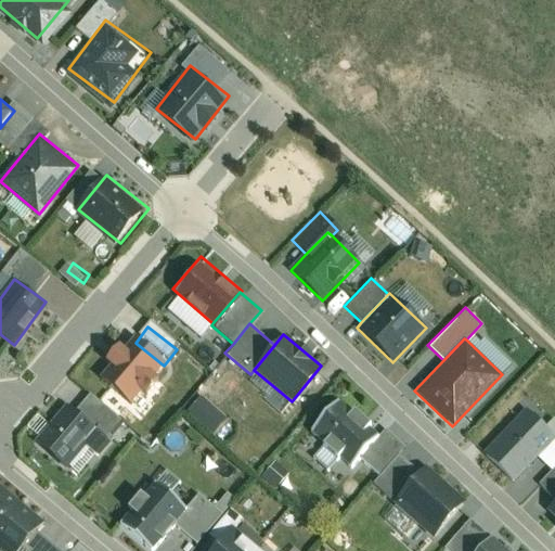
[(108,368),(100,379),(129,402),(140,389),(145,394),(156,380),(154,377),(164,366),(136,343),(132,341),(125,350),(119,346),(106,362),(108,368)]
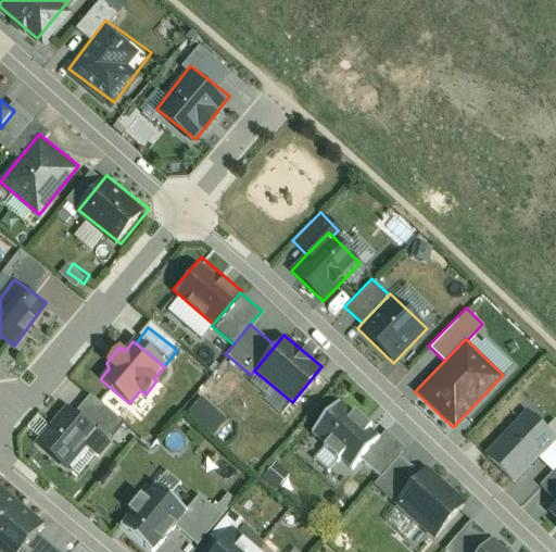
[(89,392),(76,409),(98,426),(108,435),(122,418),(89,392)]
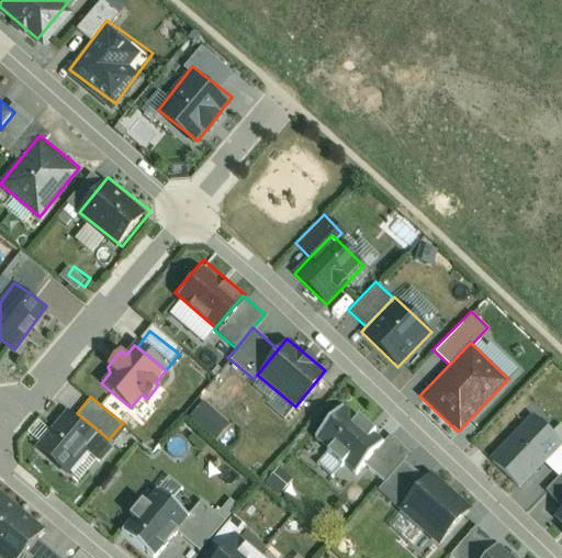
[(194,415),(222,441),(237,424),(210,399),(194,415)]
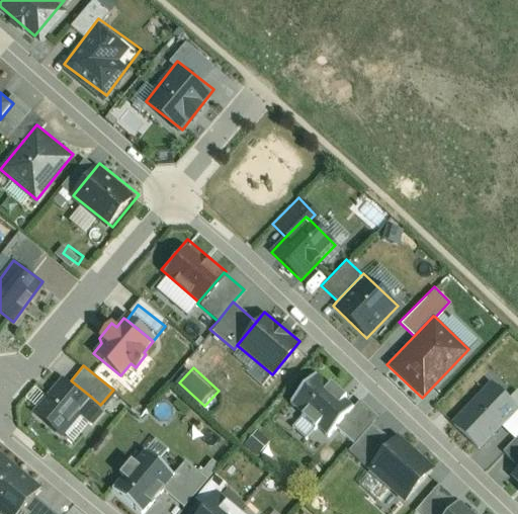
[(71,380),(62,372),(30,411),(60,435),(91,397),(71,380)]
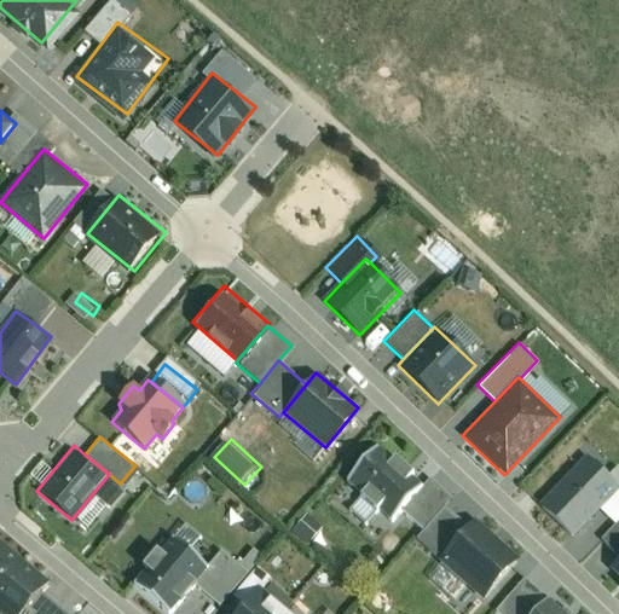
[(422,482),(381,445),(348,480),(391,517),(398,509),(422,482)]
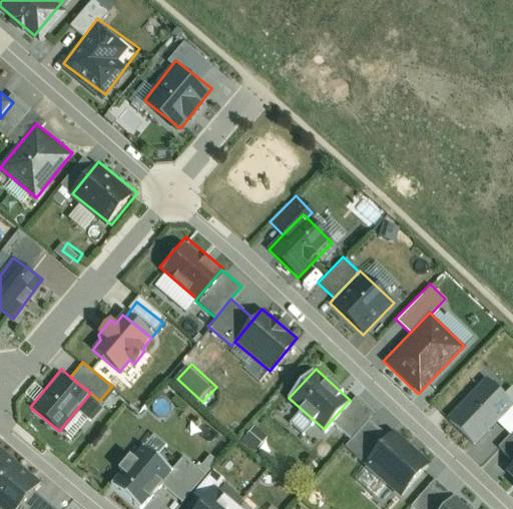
[(484,376),(445,417),(473,443),(512,402),(484,376)]
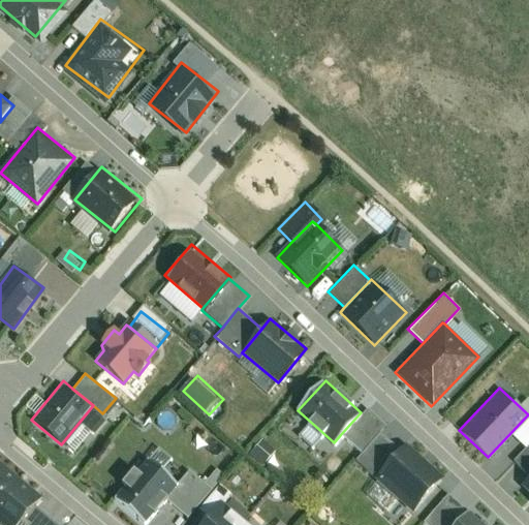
[(384,424),(366,406),(361,412),(340,435),(360,453),(378,431),(384,424)]
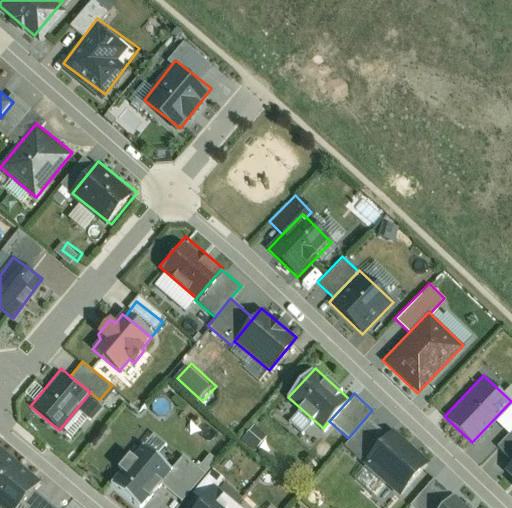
[(386,434),(366,417),(348,438),(342,444),(362,462),(386,434)]
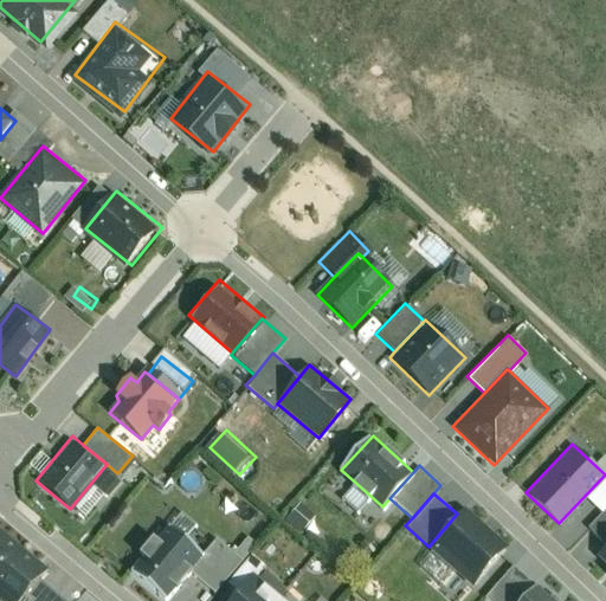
[(508,544),(463,506),(457,514),(429,547),(472,585),(508,544)]
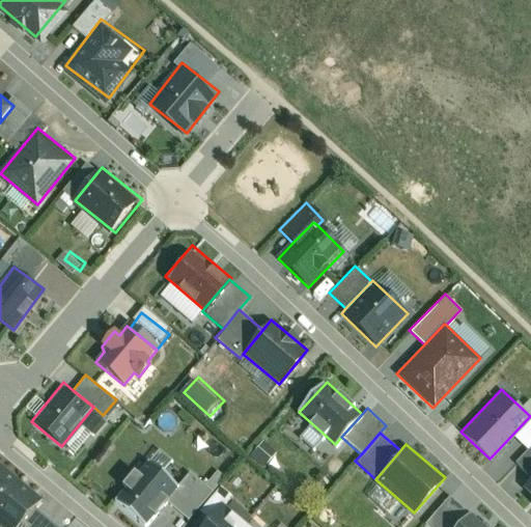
[(530,444),(514,462),(530,476),(530,474),(530,444)]
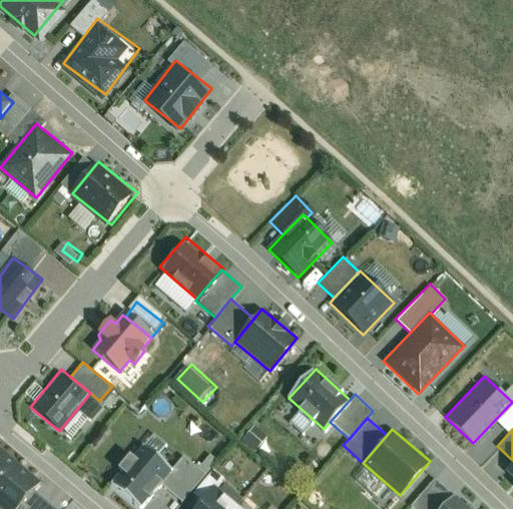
[(170,470),(140,445),(109,482),(139,507),(159,482),(170,470)]
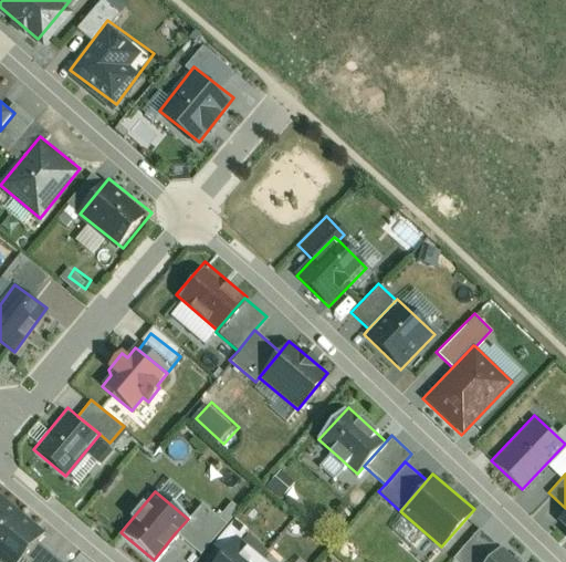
[(42,527),(0,492),(0,557),(6,561),(13,561),(17,559),(33,539),(42,527)]
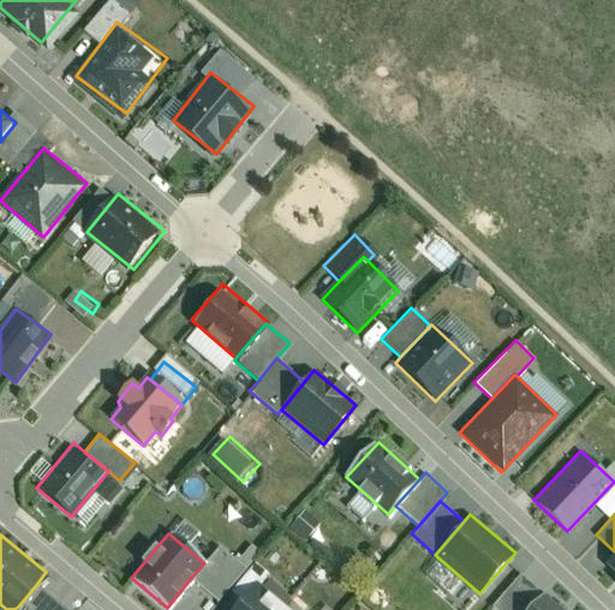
[(219,545),(204,563),(191,578),(218,600),(245,568),(219,545)]
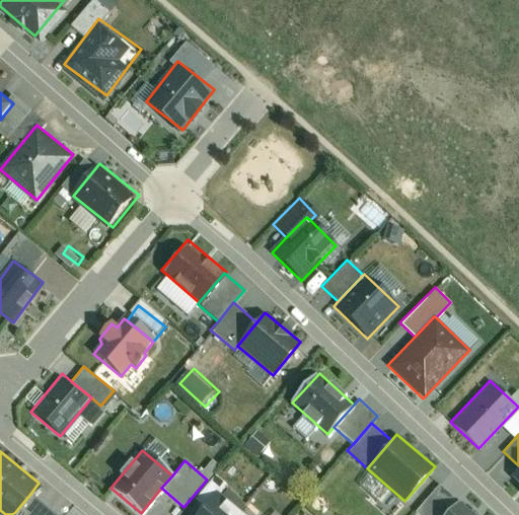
[(518,463),(518,465),(509,474),(518,483),(518,463)]
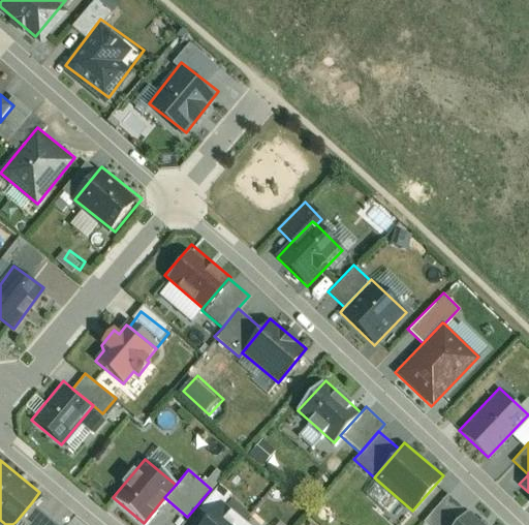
[(428,524),(456,524),(468,511),(447,493),(424,521),(428,524)]
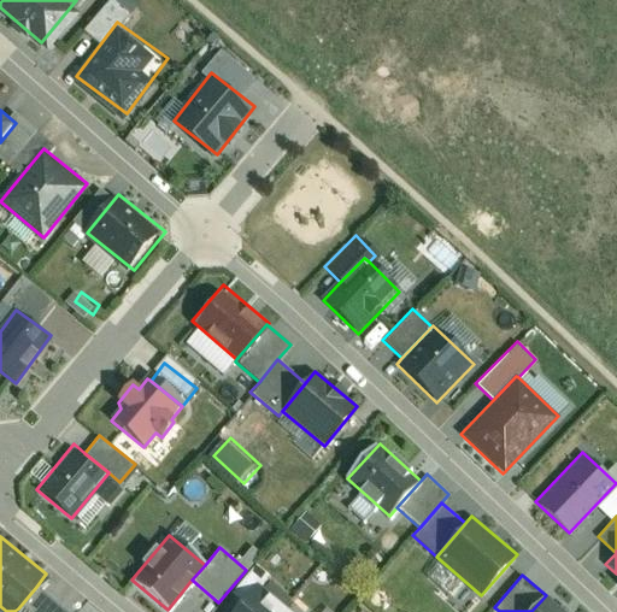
[(293,611),(259,584),(235,611),(293,611)]
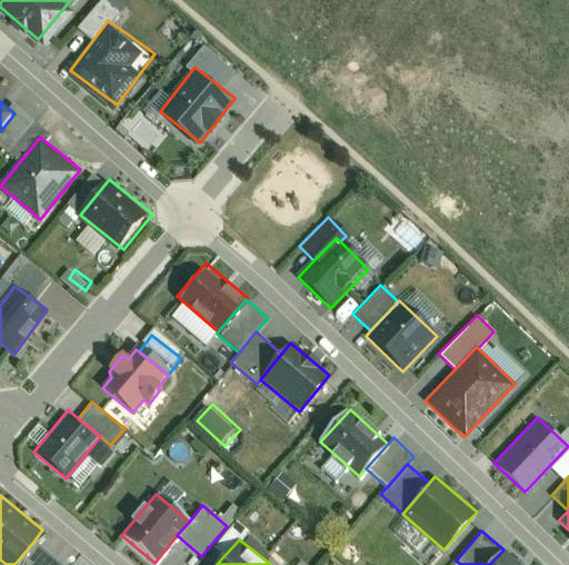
[(59,564),(33,542),(17,562),(20,564),(59,564)]
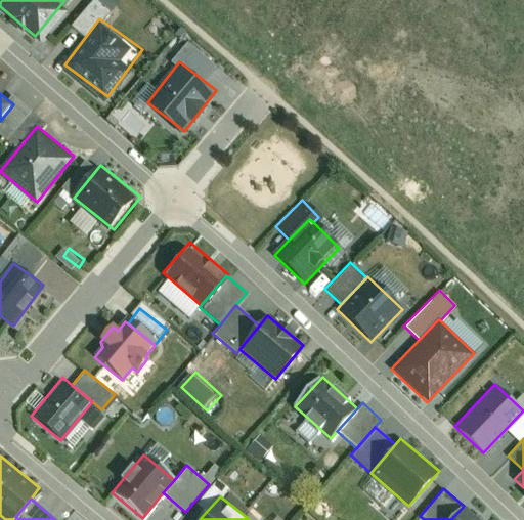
[(482,519),(465,505),(464,506),(451,519),(482,519)]
